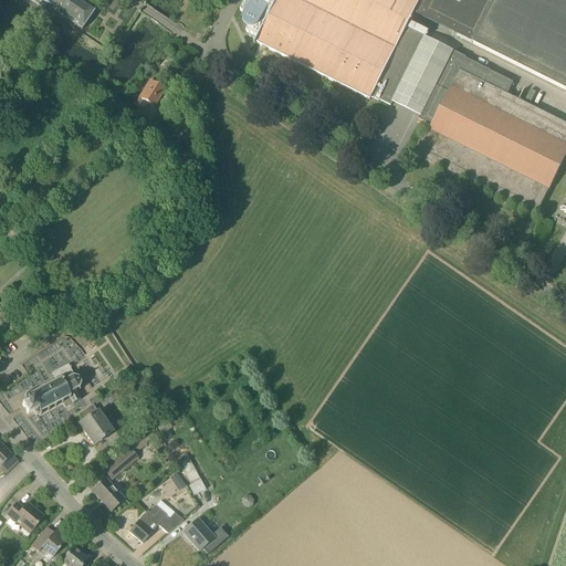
[(29,0),(39,7),(41,3),(61,17),(81,30),(95,10),(80,0),(29,0)]
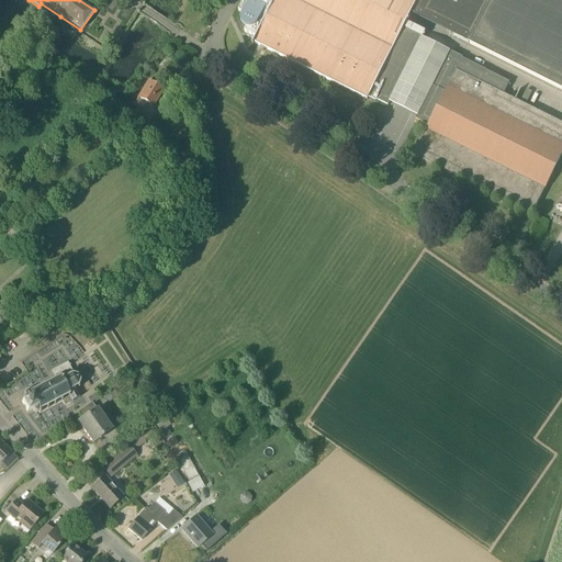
[(245,32),(256,38),(274,0),(244,0),(239,12),(244,14),(243,17),(242,20),(242,24),(244,26),(246,29),(245,32)]
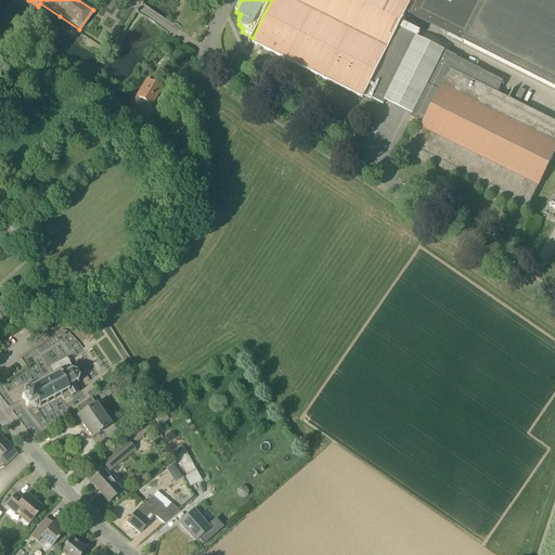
[(399,28),(405,14),(412,0),(271,0),(253,38),(249,44),(250,44),(252,43),(363,99),(399,28)]
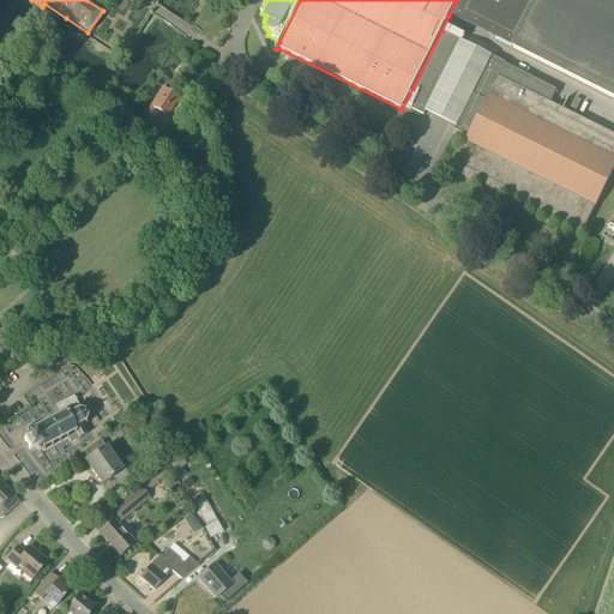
[(494,38),(513,48),(613,98),(613,0),(461,0),(459,4),(500,25),(494,38)]
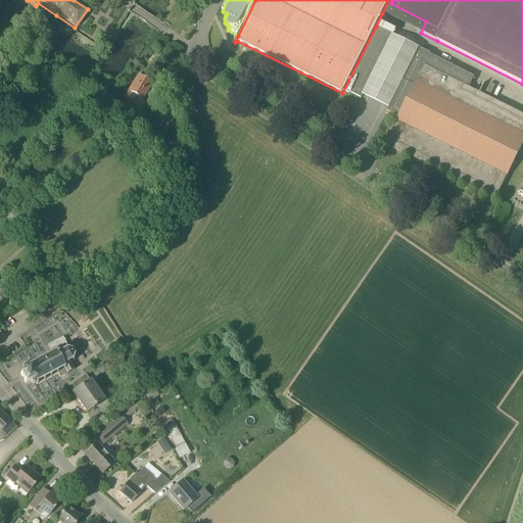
[(453,66),(430,54),(428,53),(428,52),(418,47),(401,81),(414,87),(385,144),(495,199),(522,144),(522,114),(469,88),(474,77),(453,66)]
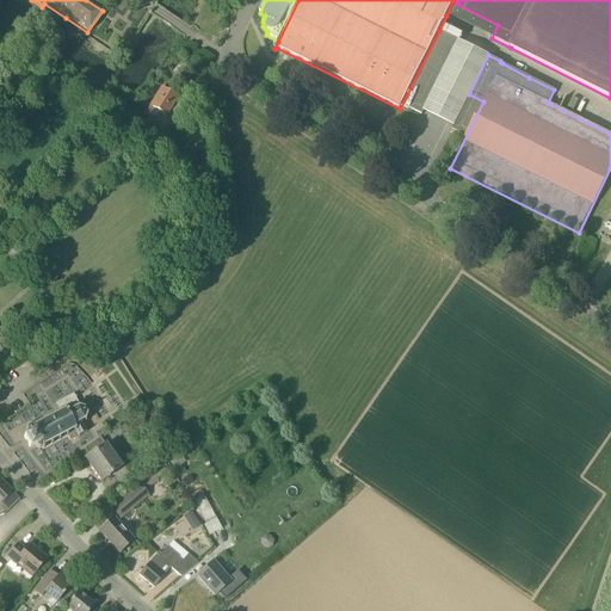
[(166,117),(177,98),(161,88),(146,113),(155,121),(160,113),(166,117)]
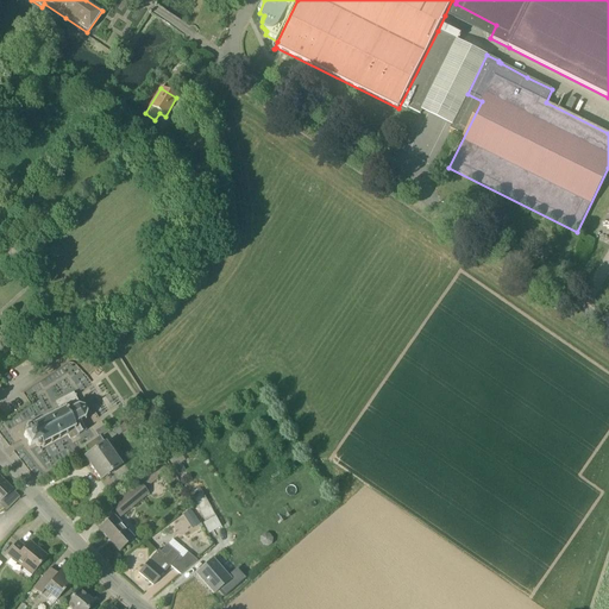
[(176,173),(184,180),(192,171),(184,164),(176,173)]
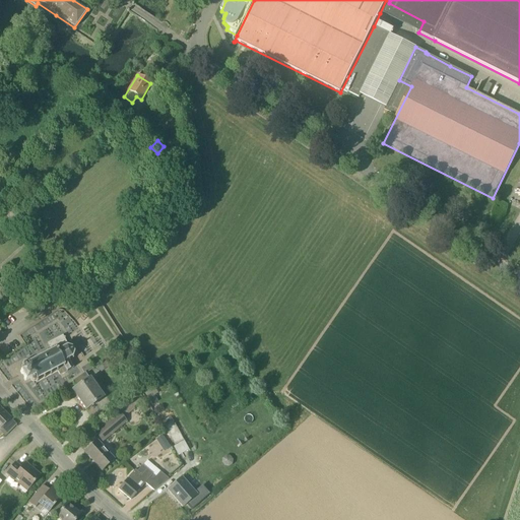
[(17,221),(9,212),(5,216),(13,225),(17,221)]
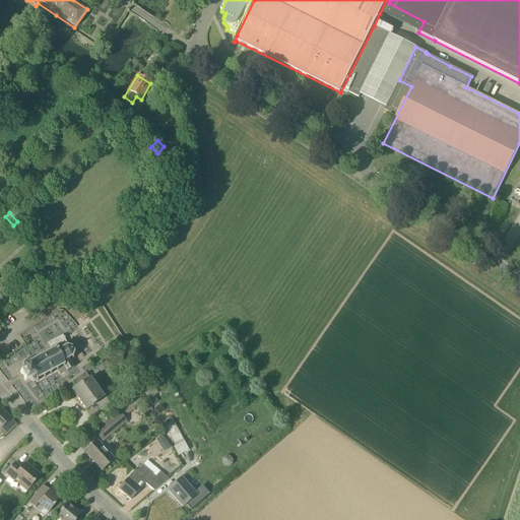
[(70,348),(66,346),(66,345),(62,336),(48,344),(52,350),(49,352),(48,350),(47,351),(48,353),(42,355),(41,354),(40,354),(41,356),(36,360),(35,358),(34,359),(35,360),(28,364),(27,363),(26,363),(25,363),(25,362),(24,362),(24,363),(22,363),(21,363),(22,364),(21,366),(21,367),(22,366),(23,370),(20,372),(22,376),(25,381),(30,378),(31,381),(34,381),(36,380),(37,382),(38,381),(37,380),(43,377),(44,378),(45,378),(44,376),(50,373),(51,375),(51,374),(57,371),(57,372),(58,371),(60,375),(66,372),(67,372),(72,369),(73,369),(73,368),(72,368),(68,360),(71,358),(73,360),(73,359),(72,358),(73,353),(75,353),(75,352),(73,352),(71,348),(72,347),(71,346),(70,348)]
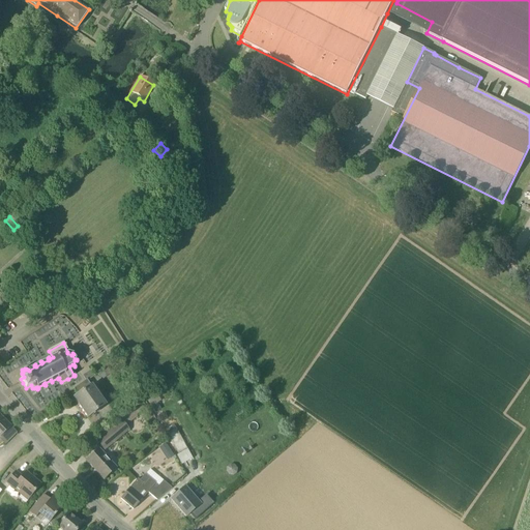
[(107,369),(100,373),(105,378),(111,374),(107,369)]
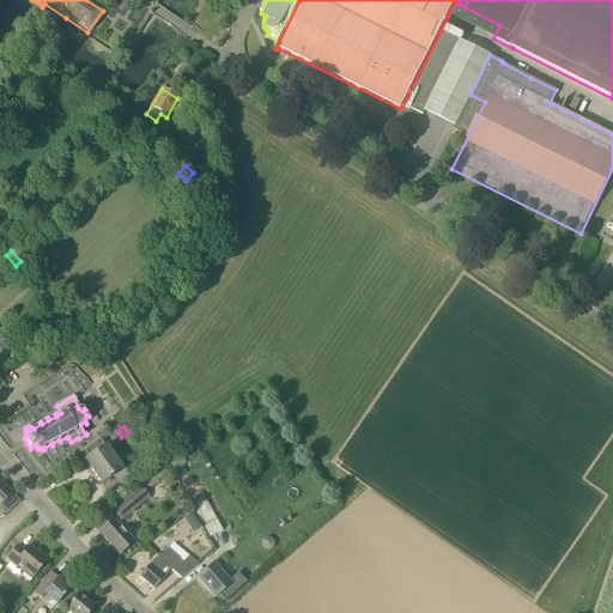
[(108,435),(104,429),(96,435),(99,441),(108,435)]
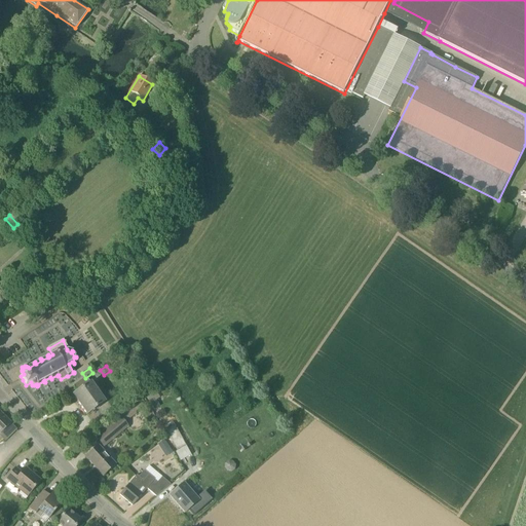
[(73,386),(73,387),(77,393),(73,397),(86,415),(104,403),(85,378),(73,386)]
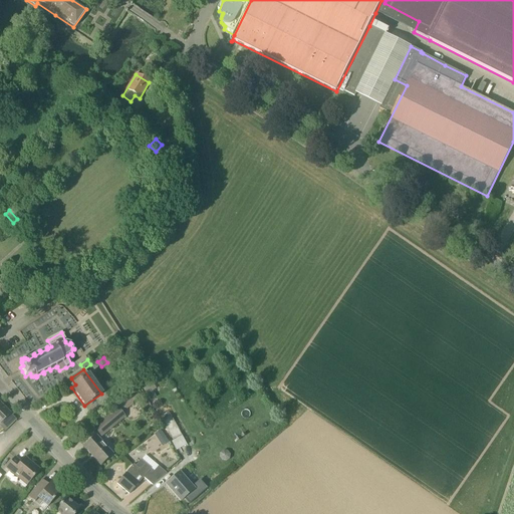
[(153,392),(147,395),(150,401),(156,398),(153,392)]
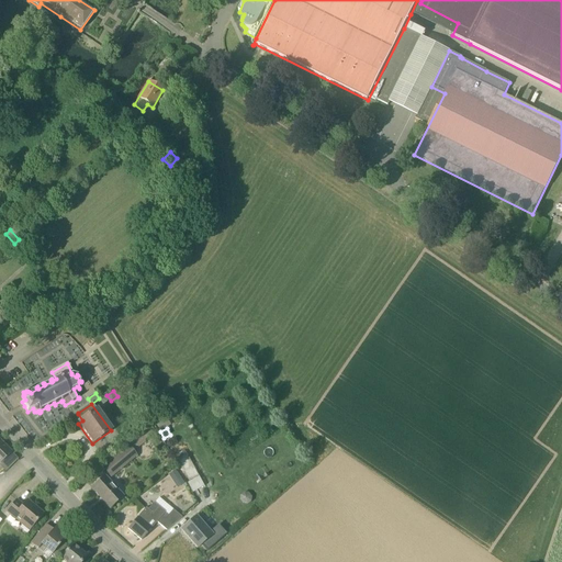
[(6,471),(18,459),(0,441),(0,473),(0,474),(4,470),(6,471)]
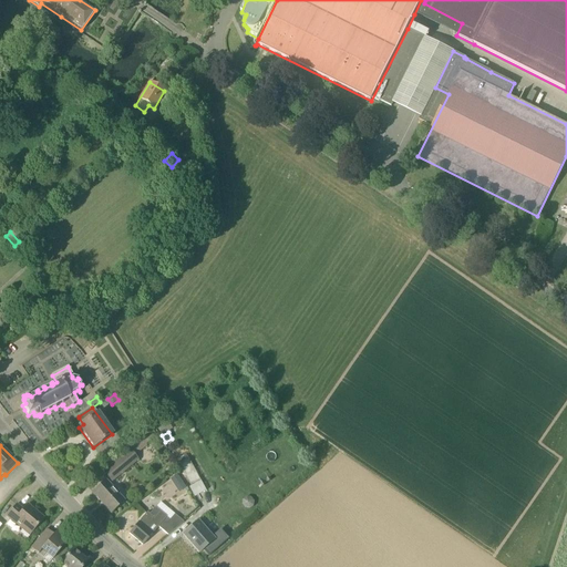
[(138,461),(135,456),(130,450),(115,462),(111,455),(98,465),(112,483),(121,475),(138,461)]
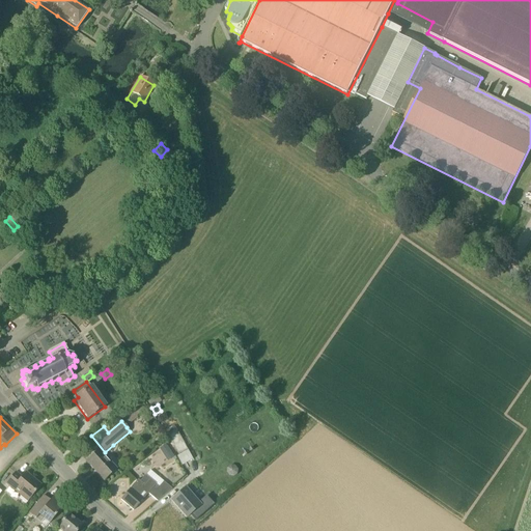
[(169,439),(172,444),(179,455),(188,450),(174,426),(166,431),(169,439)]
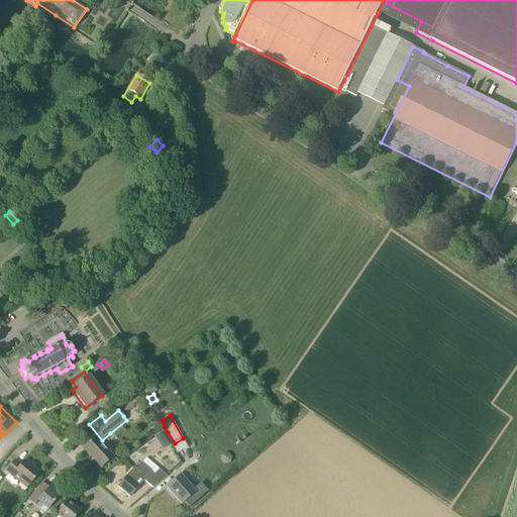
[(162,432),(154,437),(159,444),(166,439),(162,432)]
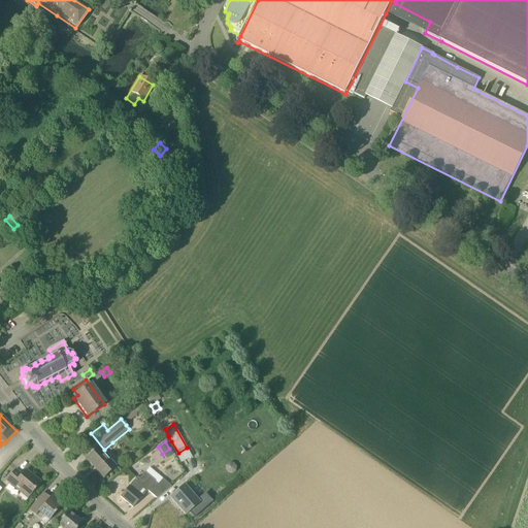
[(103,479),(110,471),(116,466),(99,448),(86,459),(103,479)]
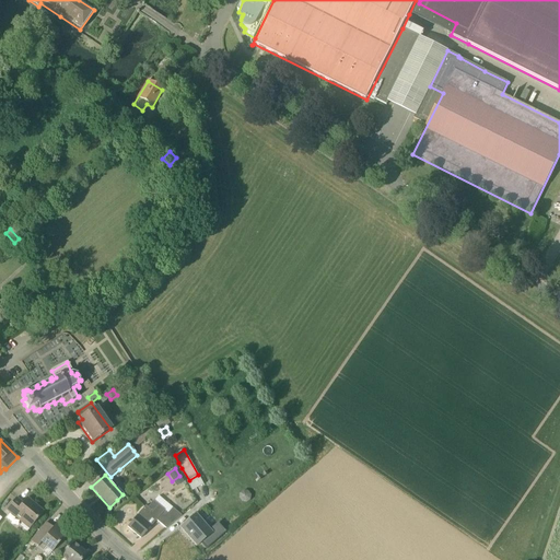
[(22,503),(15,499),(7,510),(30,529),(43,513),(26,499),(22,503)]
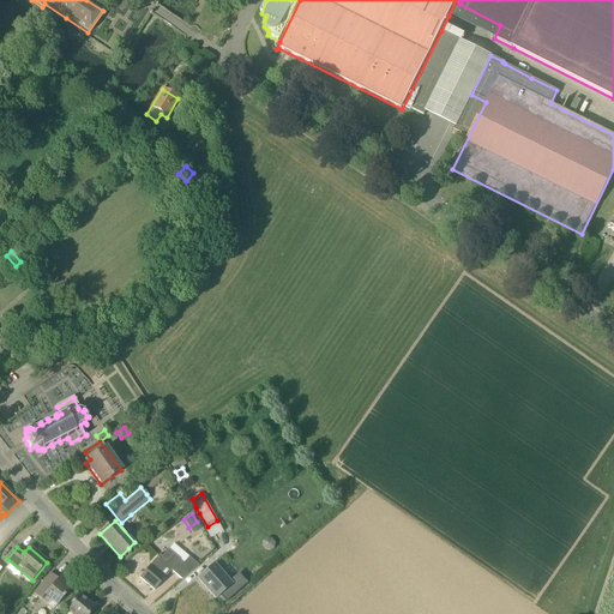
[(199,566),(179,549),(174,554),(169,551),(162,558),(160,555),(139,578),(155,591),(172,571),(178,576),(182,581),(199,566)]
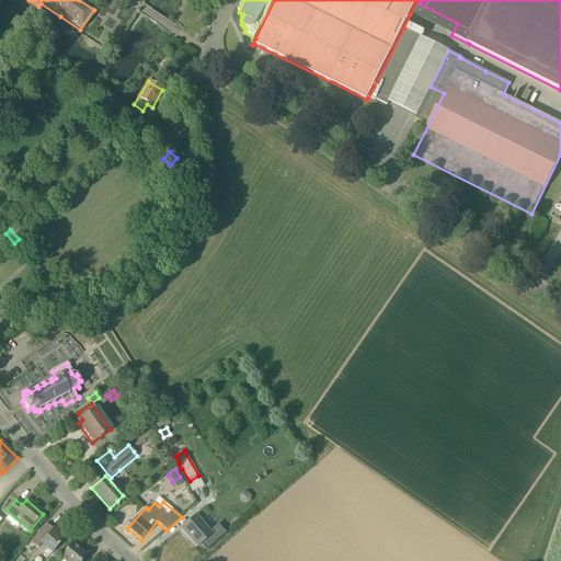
[(206,549),(216,540),(212,535),(196,516),(181,529),(196,548),(202,544),(206,549)]
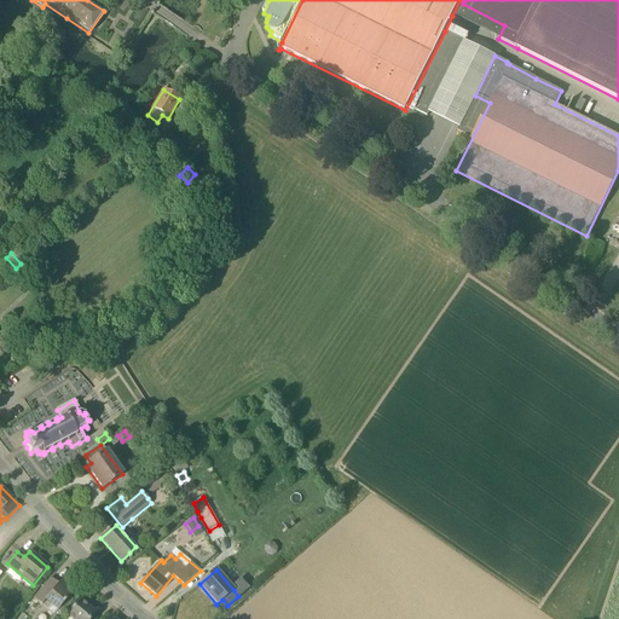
[(58,611),(70,595),(65,590),(69,585),(62,579),(48,595),(42,589),(33,599),(41,606),(46,600),(58,611)]
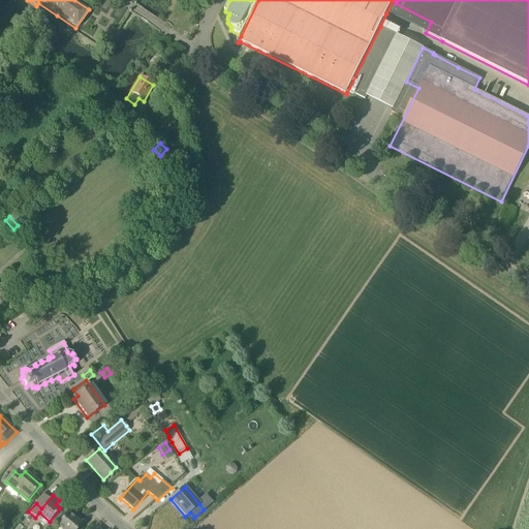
[(61,528),(76,528),(82,524),(67,512),(57,525),(61,528)]
